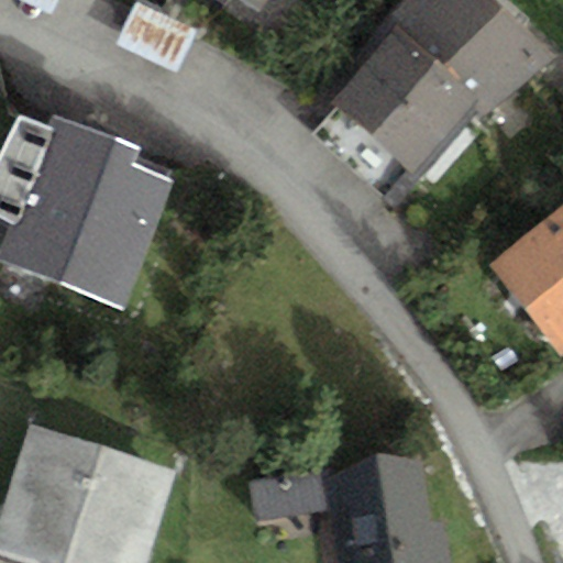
[(390,33),(310,133),(396,206),(475,111),(484,117),(553,56),(489,0),(401,0),(381,25),(390,33)]
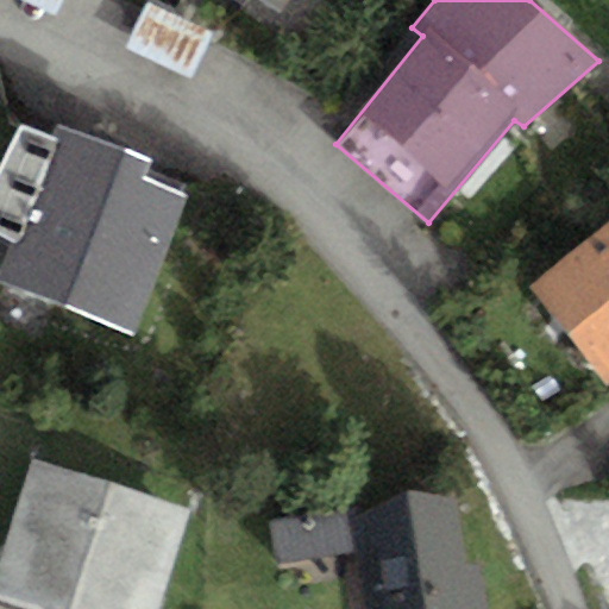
[(150,13),(137,45),(193,69),(206,38),(150,13)]
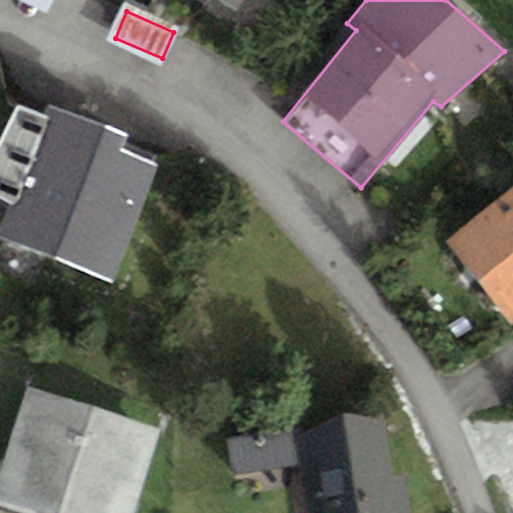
[(125,135),(48,105),(45,114),(17,103),(0,136),(0,195),(9,200),(0,224),(0,237),(112,282),(158,164),(119,149),(125,135)]
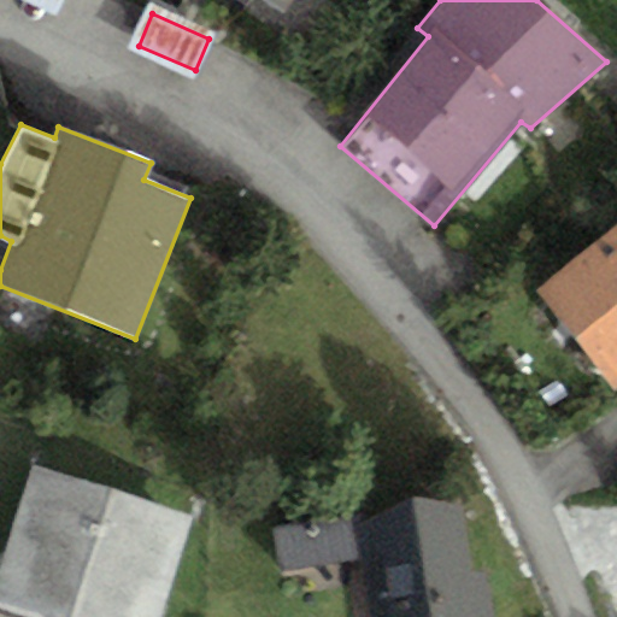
[(616,222),(536,288),(616,387),(616,222)]
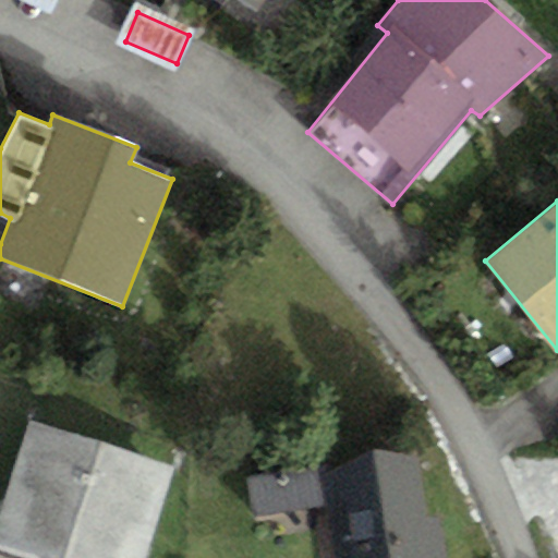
[(144,557),(173,465),(28,421),(0,511),(0,546),(38,557),(144,557)]
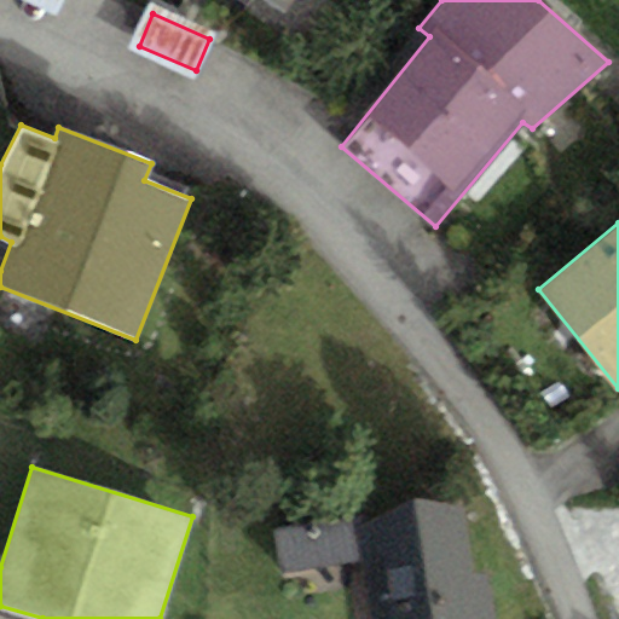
[(360,560),(370,618),(497,618),(490,571),(474,573),(463,503),(275,533),(281,572),(360,560)]
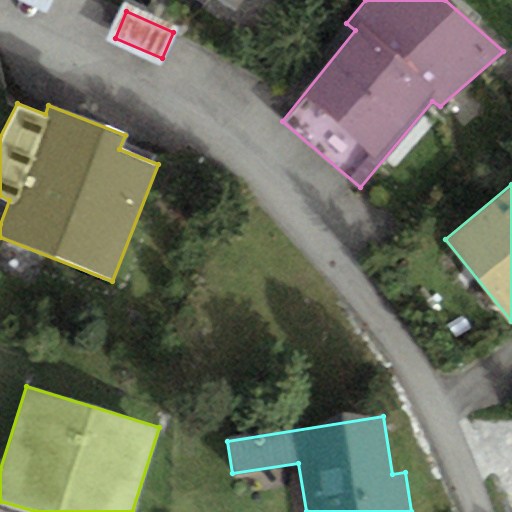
All buildings are outlined.
